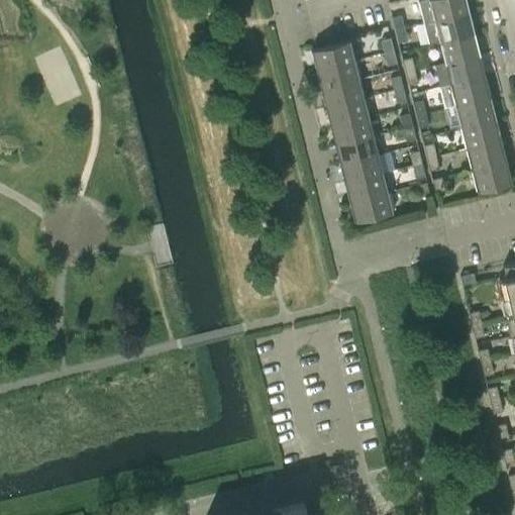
[(427,0),(420,2),(425,24),(471,13),(467,0),(427,0)]
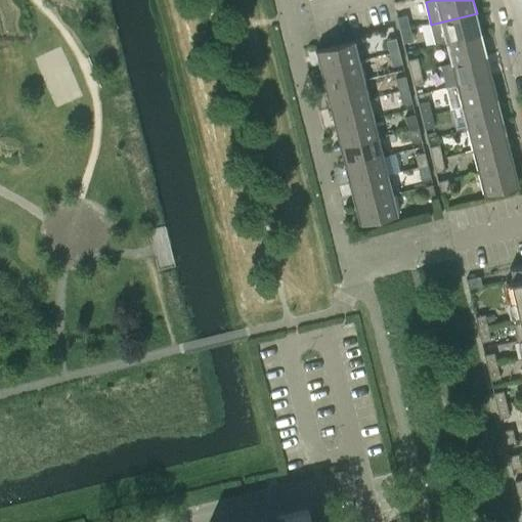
[(477,13),(431,25),(436,45),(446,43),(482,35),(477,13)]
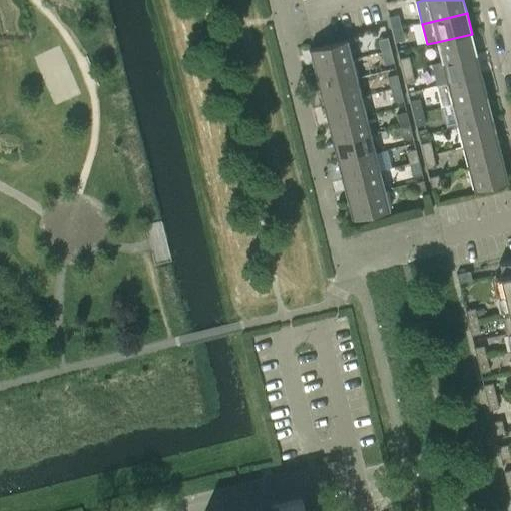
[(390,19),(393,31),(403,29),(399,16),(390,19)]
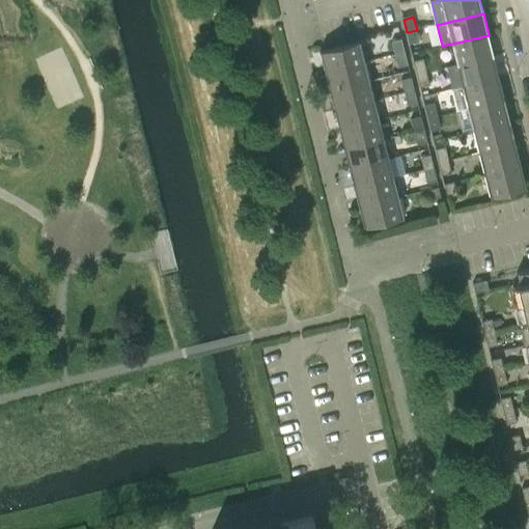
[(417,30),(407,32),(410,46),(420,43),(417,30)]
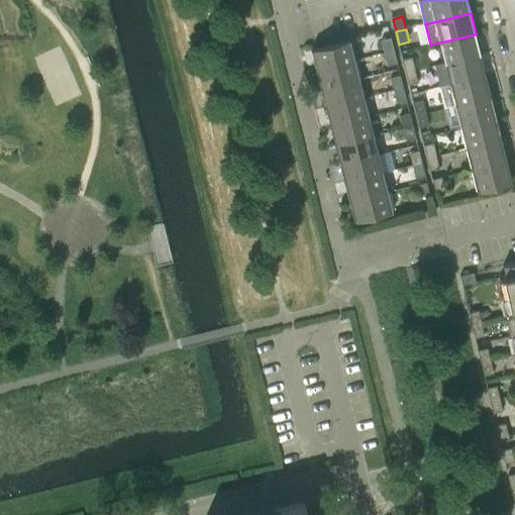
[(476,34),(440,42),(445,64),(481,56),(476,34)]
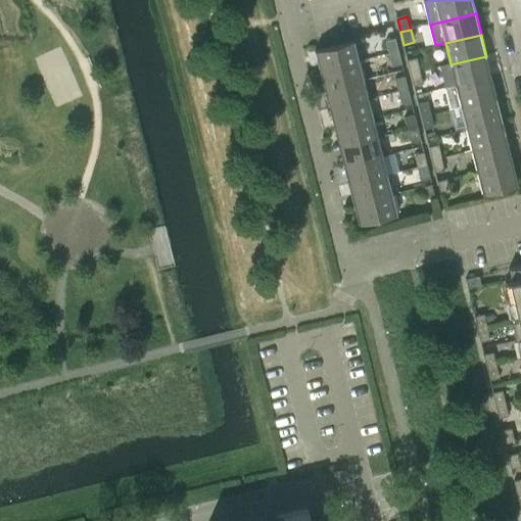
[(386,42),(389,55),(399,52),(396,40),(386,42)]
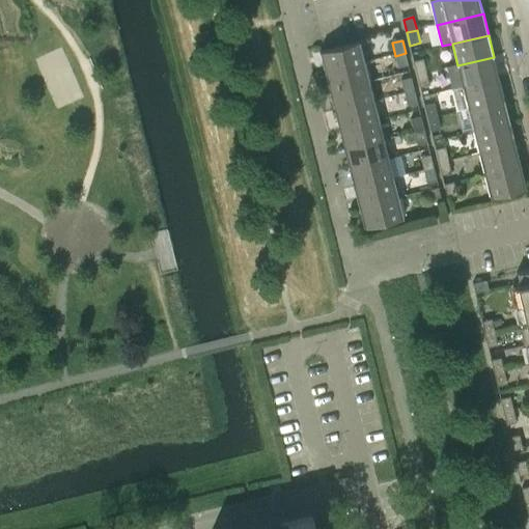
[(321,53),(326,73),(365,63),(360,43),(321,53)]
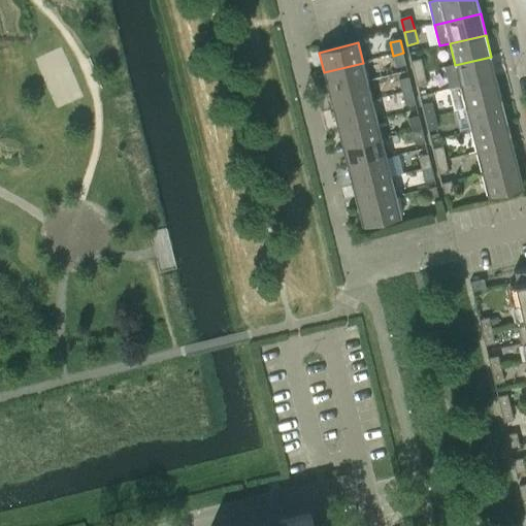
[(403,53),(393,56),(397,68),(406,66),(403,53)]
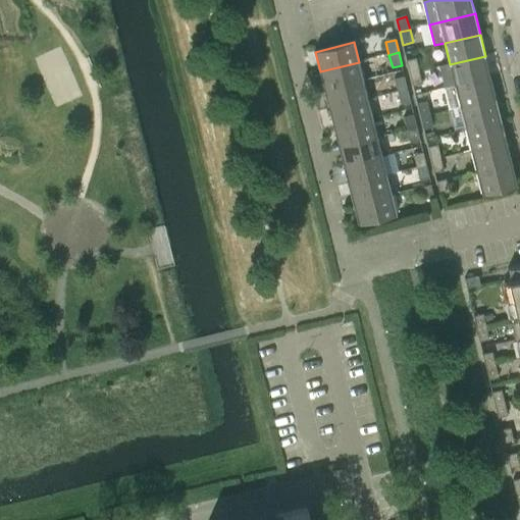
[(485,56),(450,64),(455,86),(490,78),(485,56)]
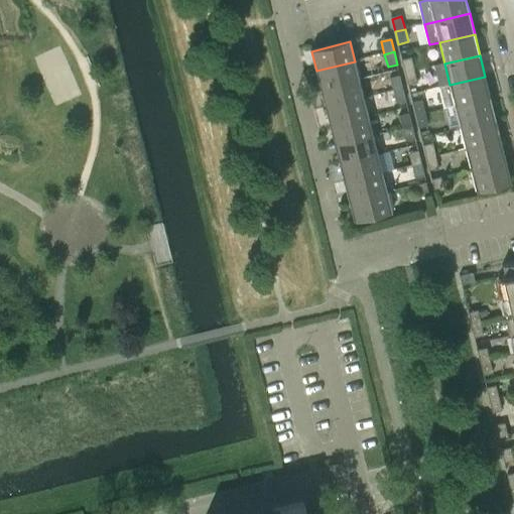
[(412,58),(402,60),(406,74),(415,72),(412,58)]
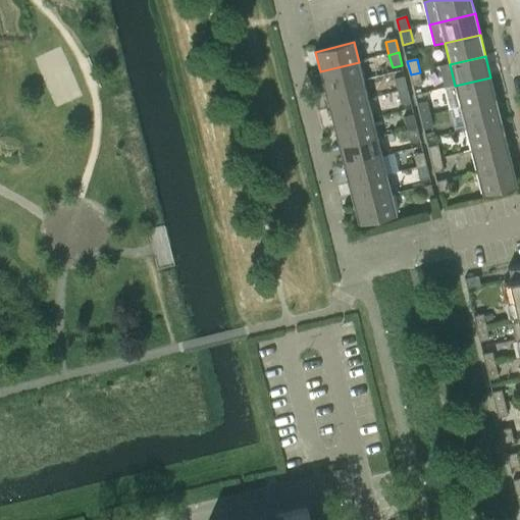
[(359,62),(320,71),(325,91),(364,82),(359,62)]
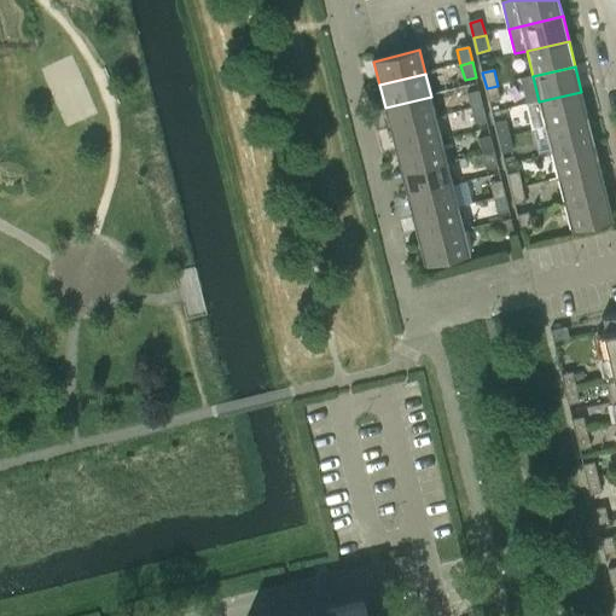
[(498,86),(487,88),(490,104),(501,100),(498,86)]
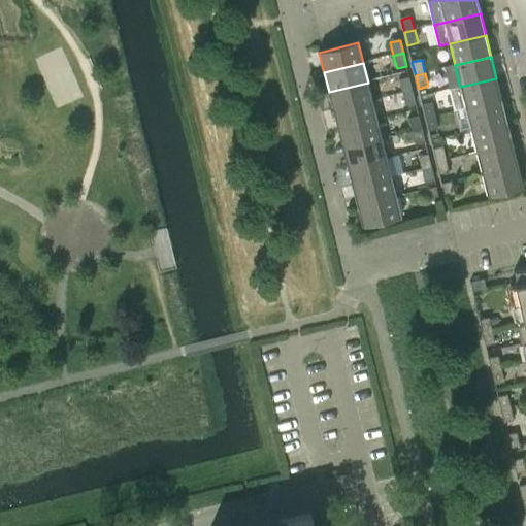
[(409,78),(400,80),(403,94),(413,92),(409,78)]
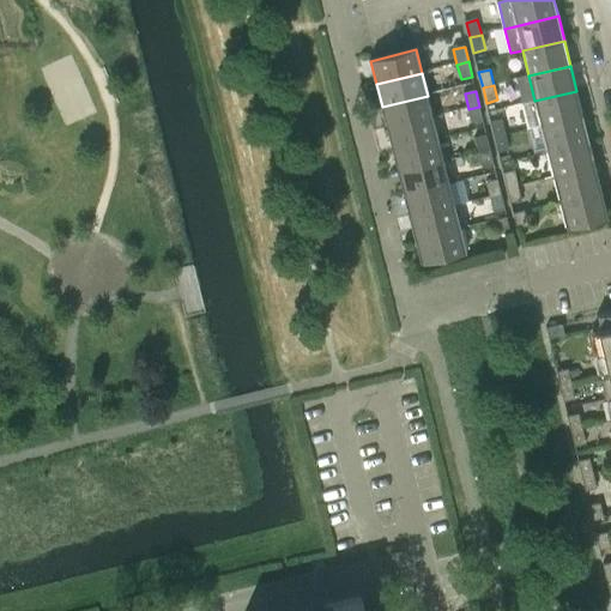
[(576,91),(534,101),(524,104),(530,129),(542,127),(584,116),(576,91)]
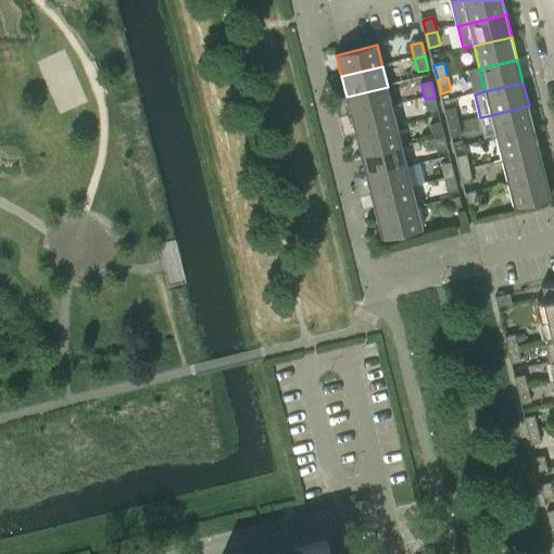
[(388,87),(347,97),(351,117),(393,106),(388,87)]
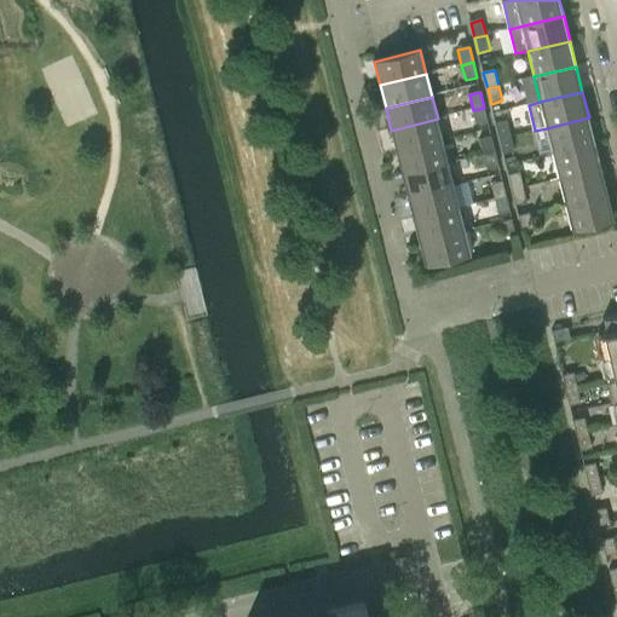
[(484,108),(473,110),(477,126),(488,122),(484,108)]
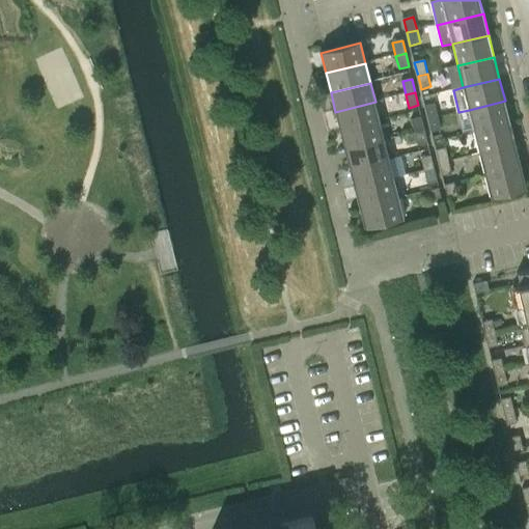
[(505,101),(469,110),(474,132),(510,123),(505,101)]
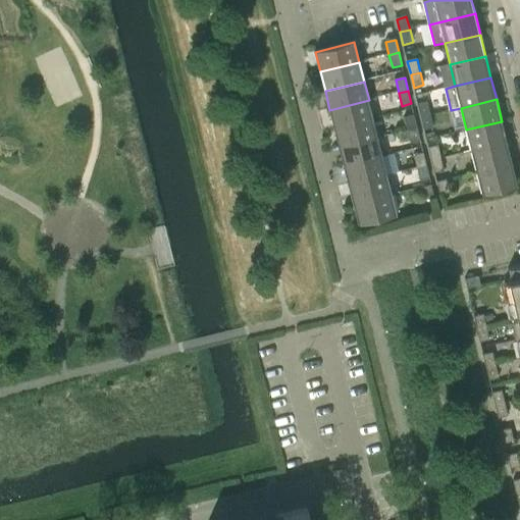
[(369,100),(329,110),(334,128),(373,119),(369,100)]
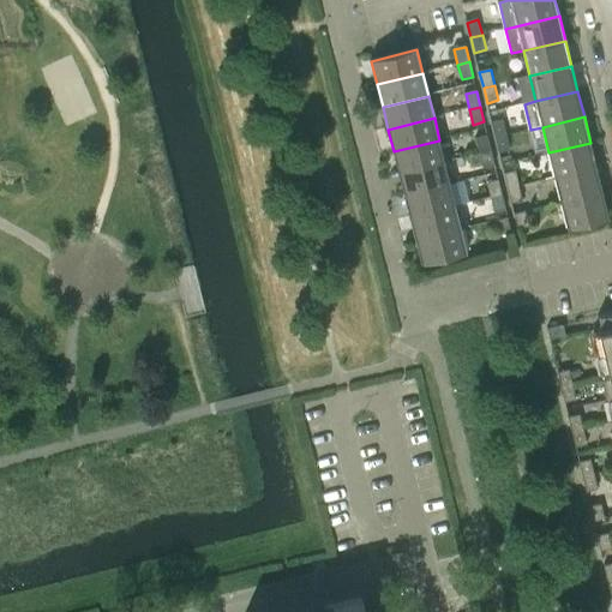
[(504,120),(492,124),(496,139),(508,136),(504,120)]
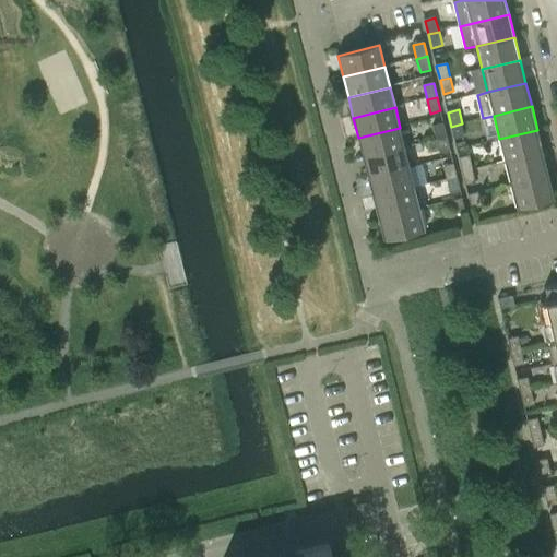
[(443,123),(434,127),(437,140),(448,138),(443,123)]
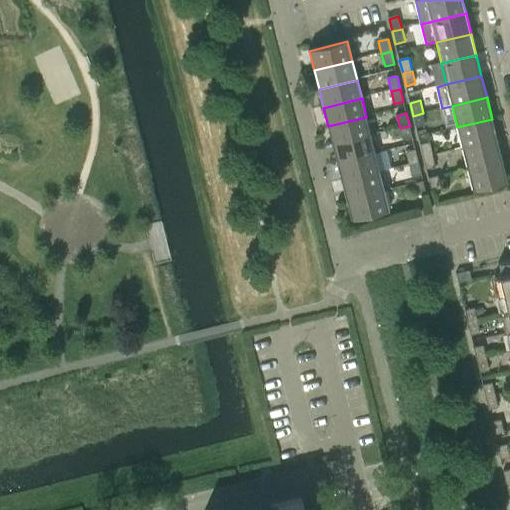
[(423,113),(413,116),(416,128),(426,126),(423,113)]
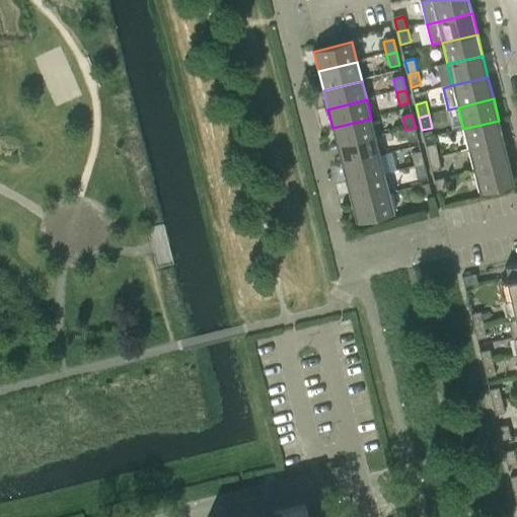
[(371,119),(333,128),(337,147),(376,137),(371,119)]
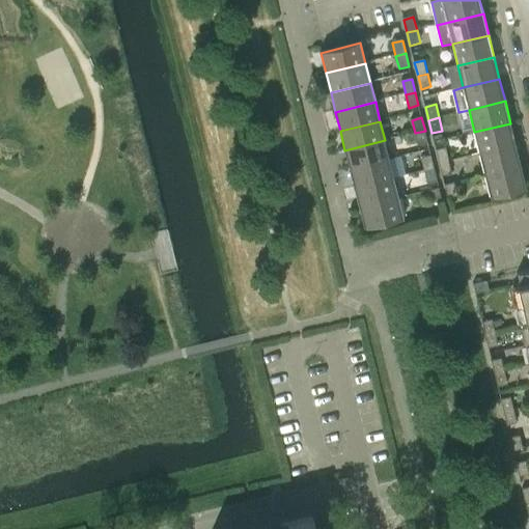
[(510,123),(474,132),(479,154),(516,145),(510,123)]
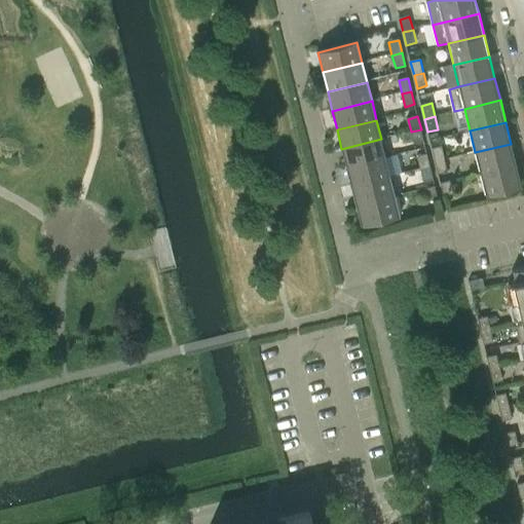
[(421,129),(411,132),(414,145),(424,142),(421,129)]
